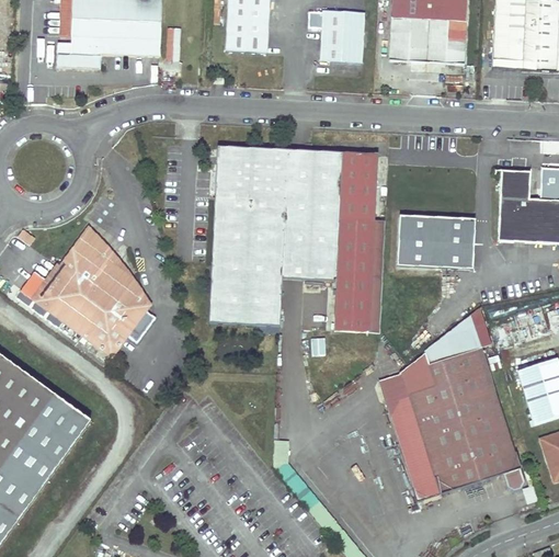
[(159,54),(161,0),(76,0),(75,32),(75,38),(60,38),(59,66),(103,68),(103,52),(159,54)]
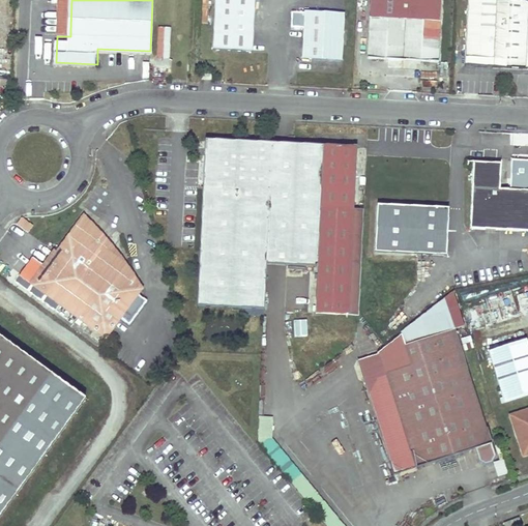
[(61,0),(60,30),(70,30),(71,0),(61,0)]
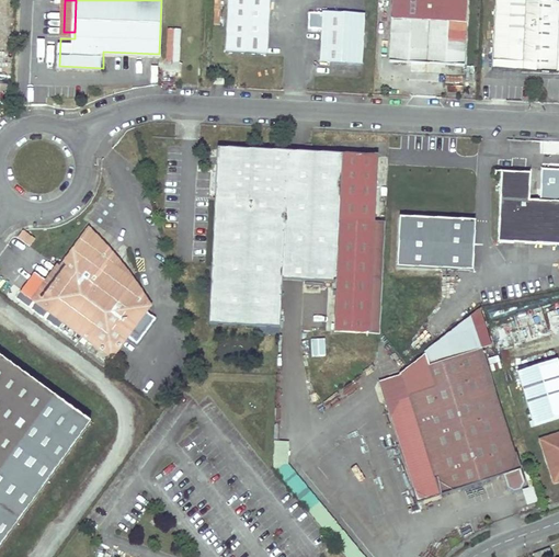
[(229,0),(226,49),(269,52),(272,0),(229,0)]
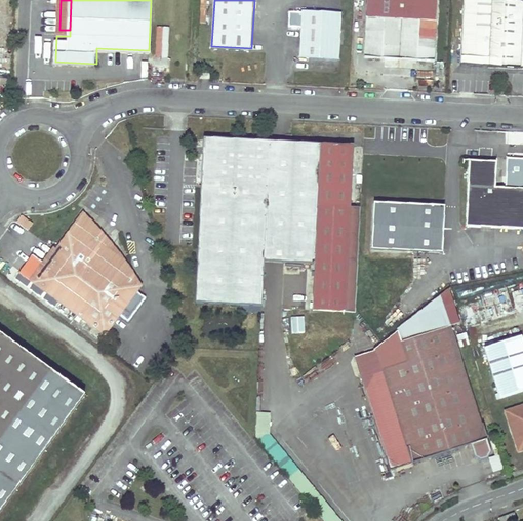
[(367,0),(365,54),(435,58),(437,0),(367,0)]
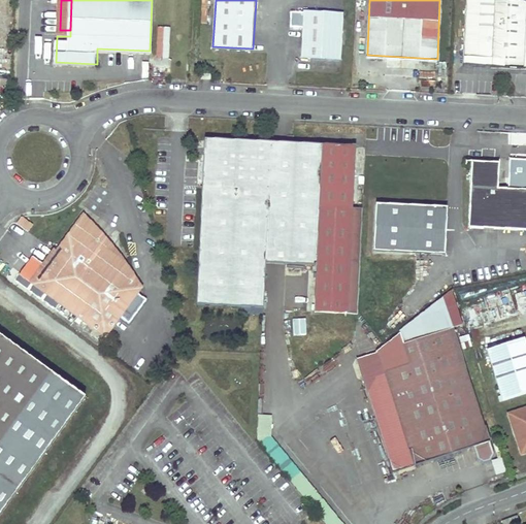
[(467,0),(466,53),(492,54),(492,61),(525,62),(525,0),(467,0)]
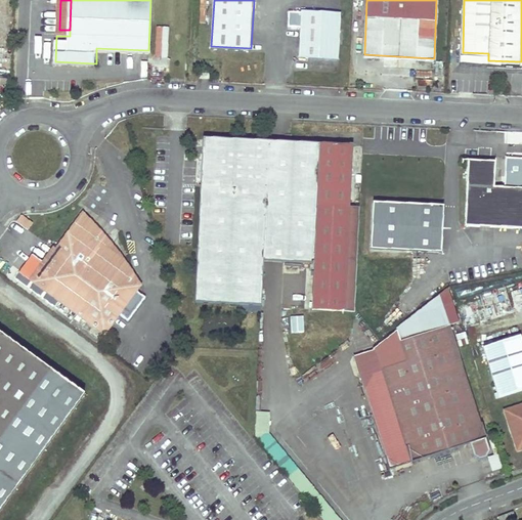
[(303,8),(290,8),(289,28),(302,29),(301,54),(339,56),(342,9),(303,7),(303,8)]
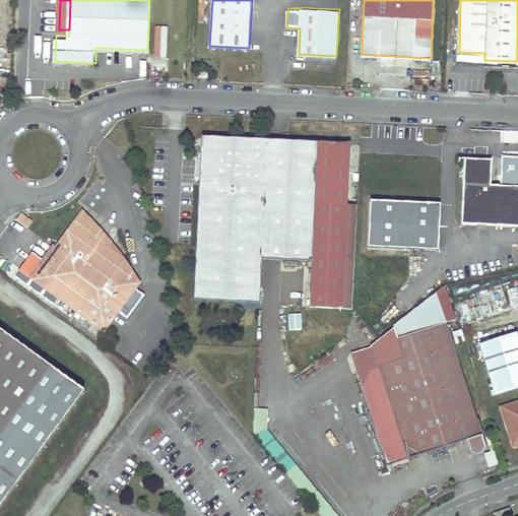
[(155,53),(169,53),(169,21),(155,22),(155,53)]
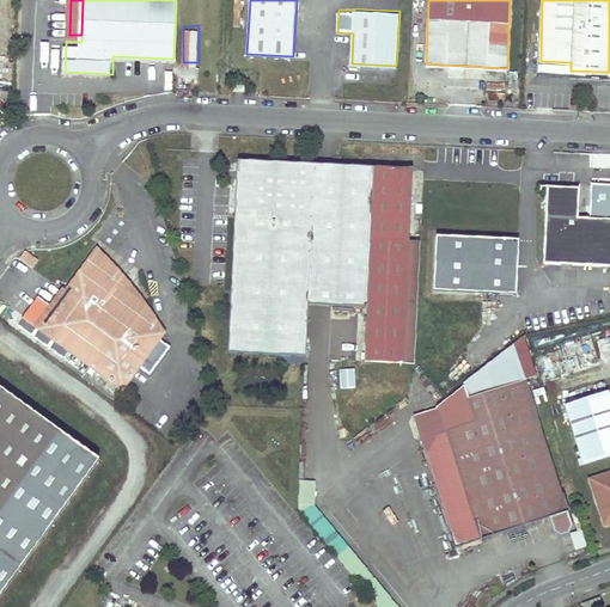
[(325,163),(236,159),(229,351),(304,354),(306,302),(322,304),(367,305),(366,359),(403,360),(408,231),(410,165),(325,163)]
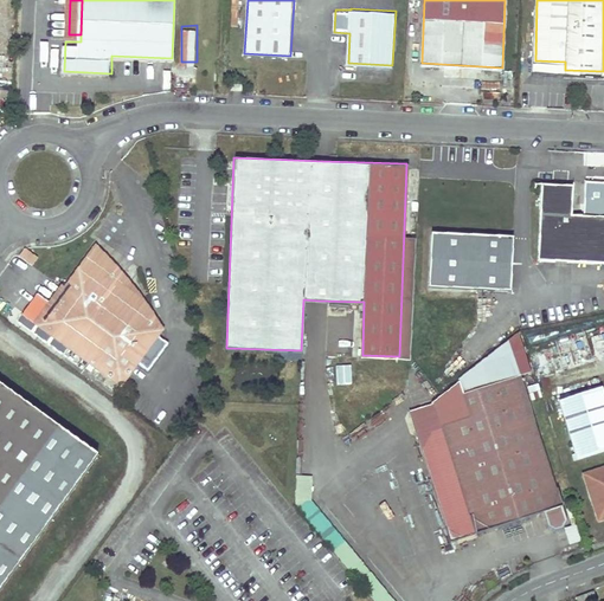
[(406,163),(404,228),(416,228),(418,157),(406,157),(406,163)]
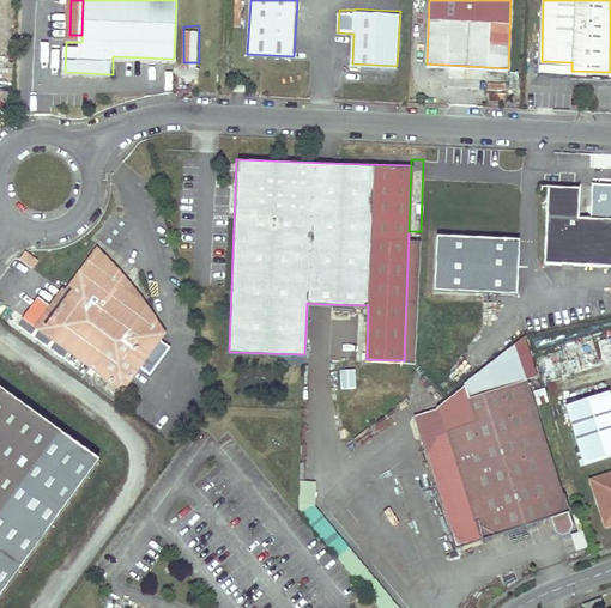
[(592,214),(610,214),(610,180),(593,180),(592,214)]
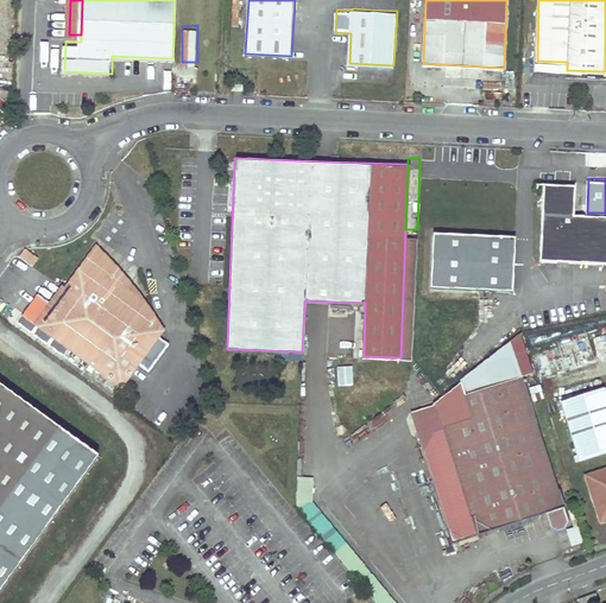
[(576,183),(544,182),(541,259),(605,261),(605,213),(587,213),(575,213),(576,183)]
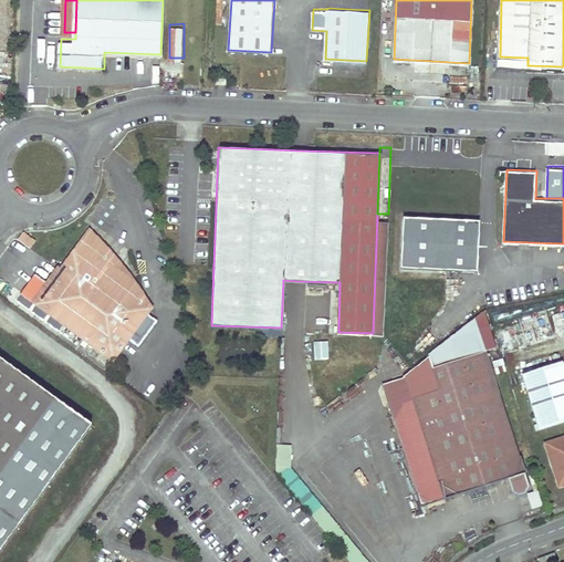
[(377,214),(373,326),(384,326),(388,214),(377,214)]
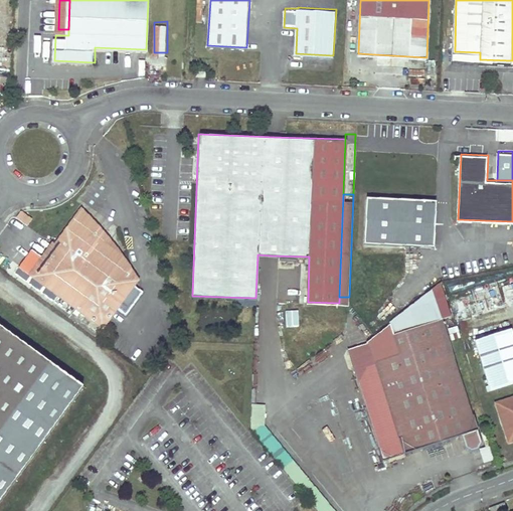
[(434,243),(435,198),(365,195),(364,241),(434,243)]
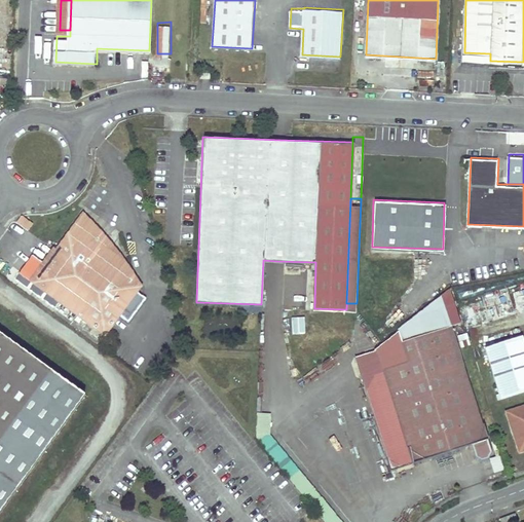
[(81,218),(110,239),(84,213),(81,218)]
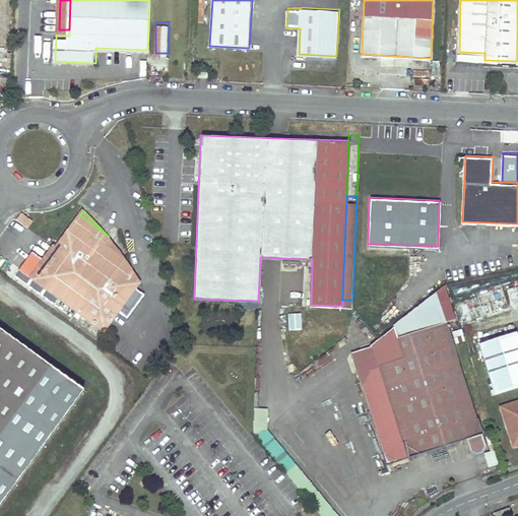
[(17,217),(28,224),(33,218),(22,211),(17,217)]
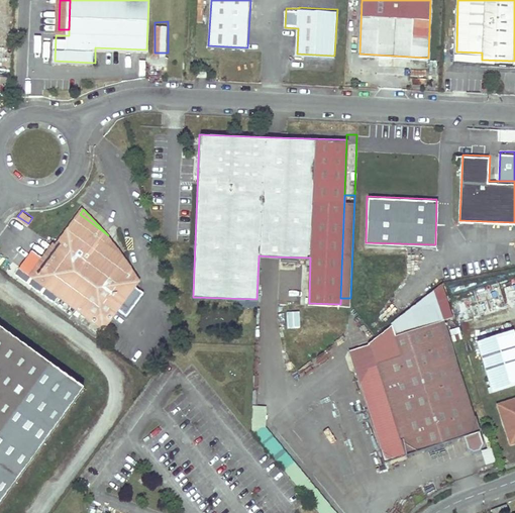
[(57,244),(34,275),(104,326),(139,279),(110,258),(116,250),(104,241),(108,235),(80,214),(57,244)]
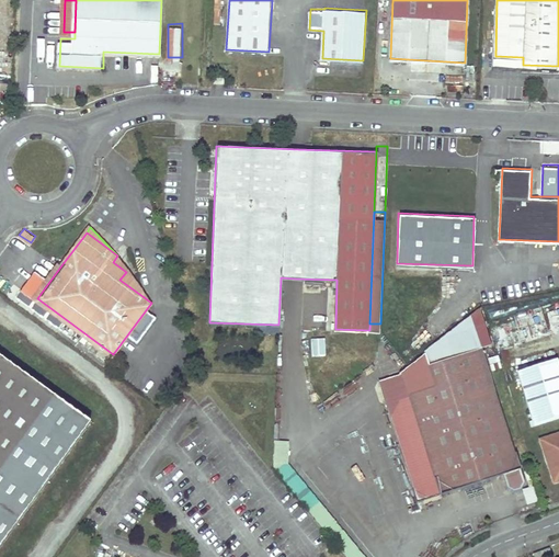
[(33,295),(37,298),(61,265),(57,262),(33,295)]
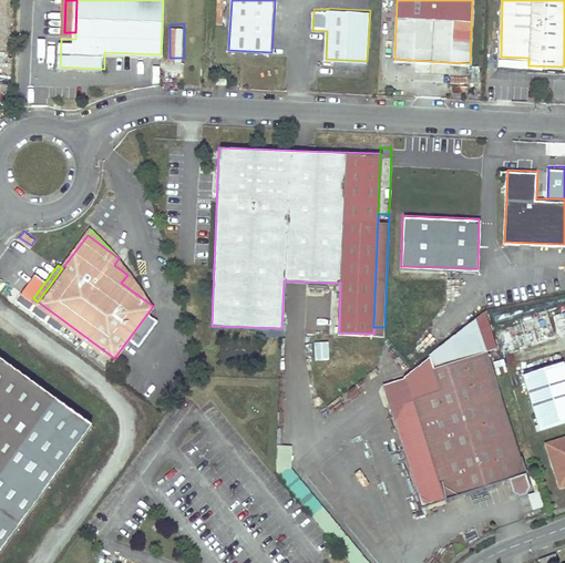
[(501,346),(490,311),(479,320),(489,350),(501,346)]
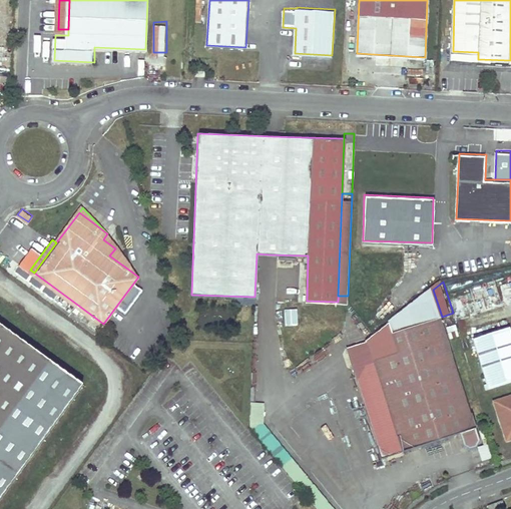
[(286,296),(301,296),(301,286),(286,287),(286,296)]
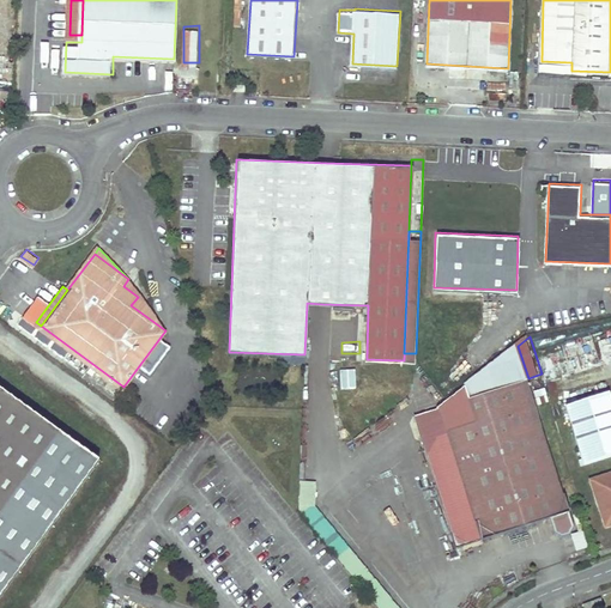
[(454,546),(550,517),(555,533),(568,535),(576,526),(528,378),(518,346),(451,399),(441,406),(435,388),(416,394),(421,411),(416,413),(452,530),(451,532),(454,546)]
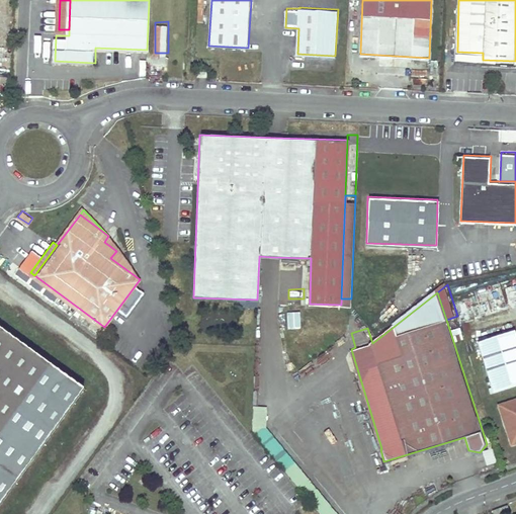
[(0,506),(86,390),(0,326),(0,506)]
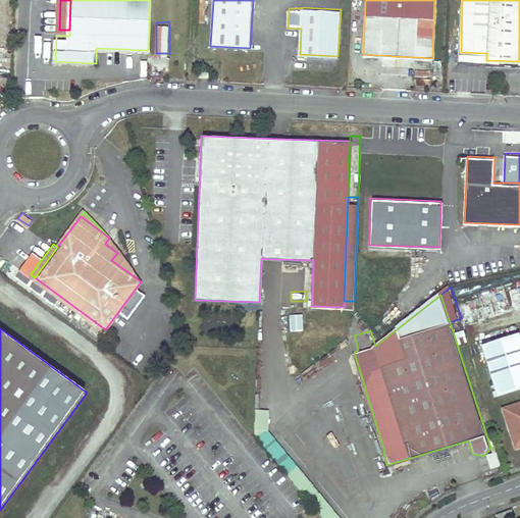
[(519,333),(484,344),(500,392),(519,385),(519,333)]
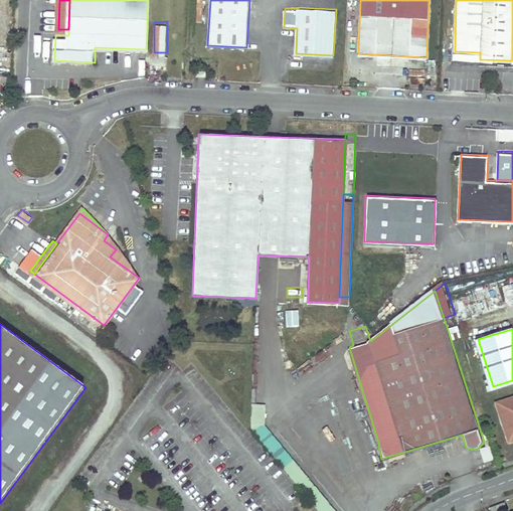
[(512,395),(499,400),(511,437),(512,436),(512,395)]
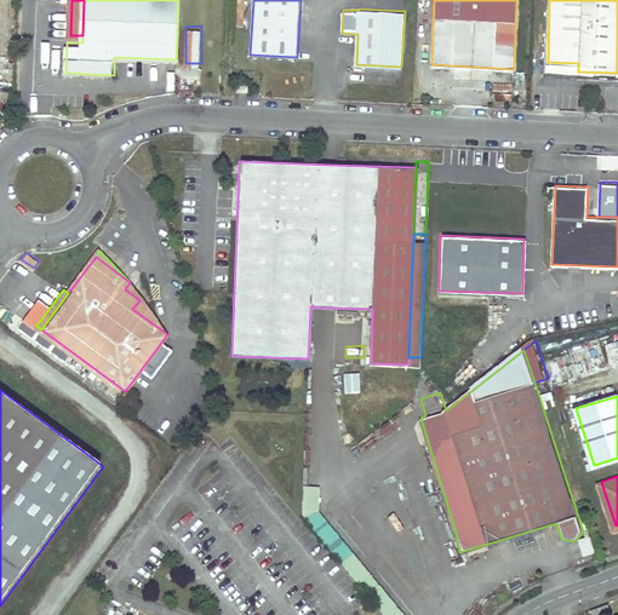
[(594,535),(577,541),(582,558),(600,553),(594,535)]
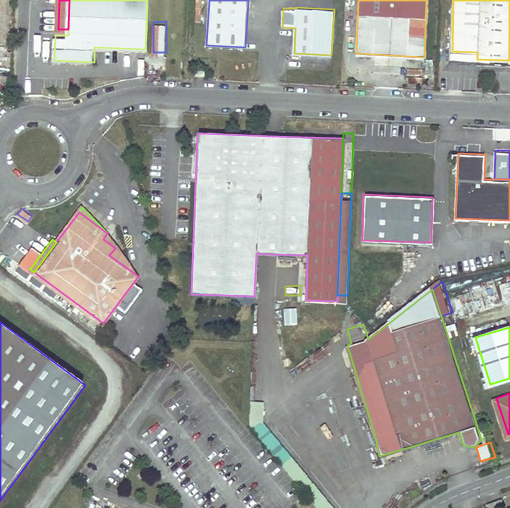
[(495,507),(494,507),(509,507),(509,492),(505,494),(508,504),(495,507)]
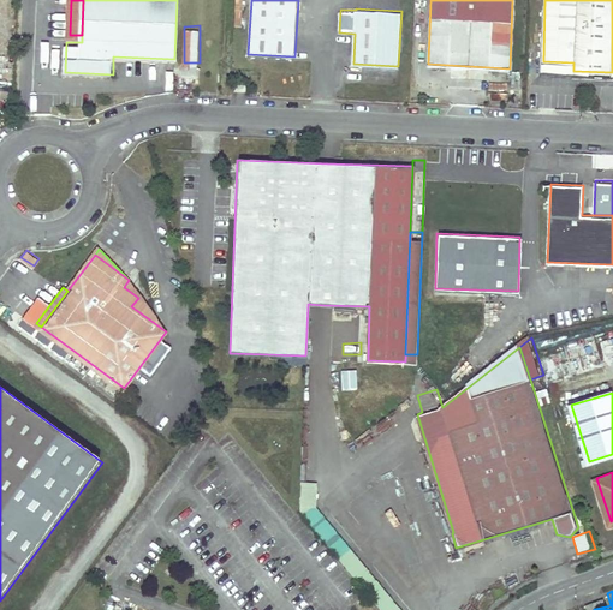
[(602,596),(588,602),(590,609),(605,604),(602,596)]
